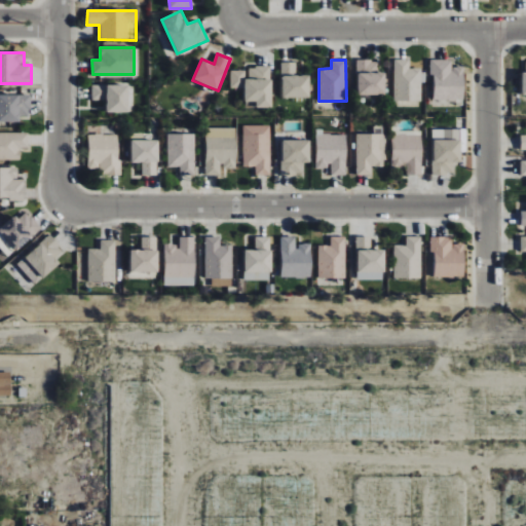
[(385,72),(377,72),(377,60),(358,60),(357,95),(384,95),(385,72)]
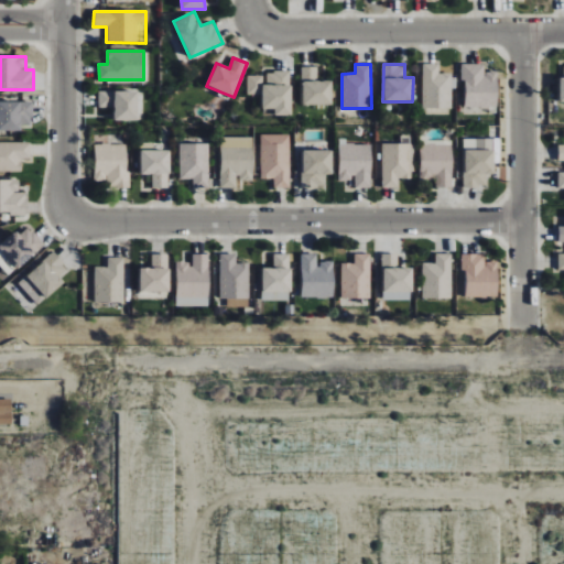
[(453,73),(438,73),(438,64),(423,64),(422,108),(452,108),(453,73)]
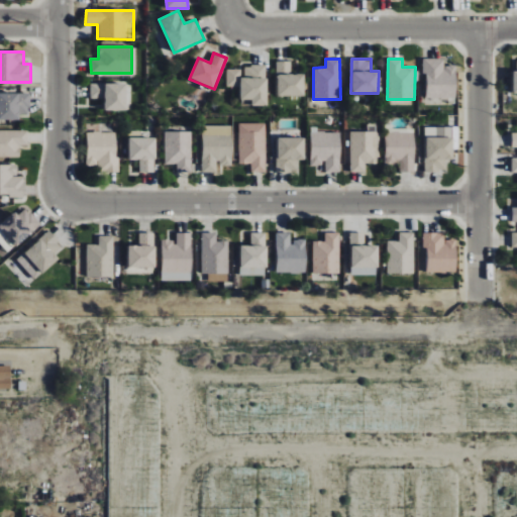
[(426,98),(456,99),(456,66),(443,65),(443,60),(423,59),(423,74),(427,74),(426,98)]
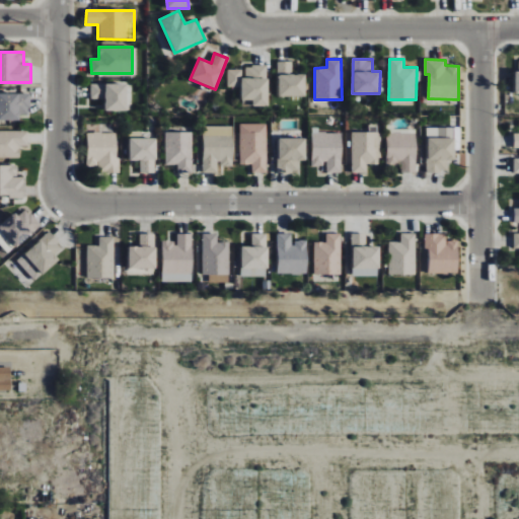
[(305,96),(305,74),(292,74),(292,62),(278,62),(278,96),(305,96)]
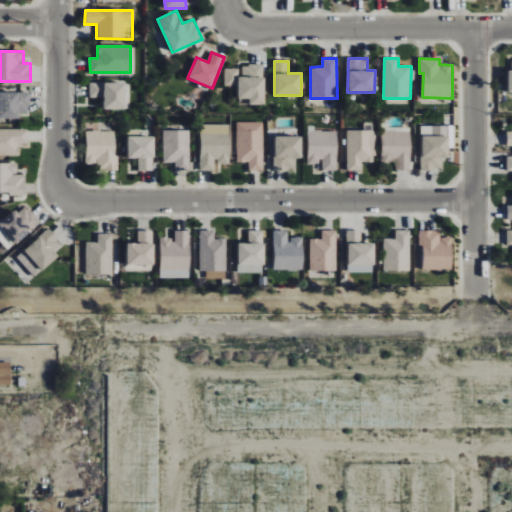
[(264,104),(263,65),(240,65),(240,68),(224,68),(225,86),(237,86),(238,99),(249,99),(249,105),(264,104)]
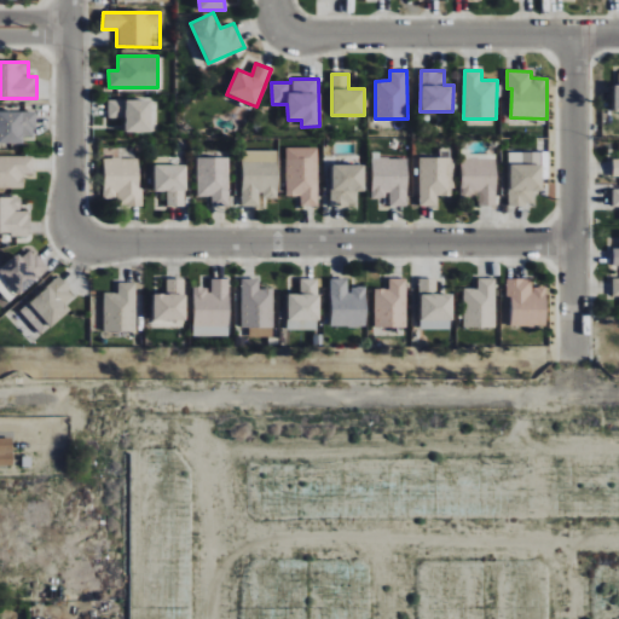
[(125,132),(151,132),(151,100),(109,99),(109,117),(125,119),(125,132)]
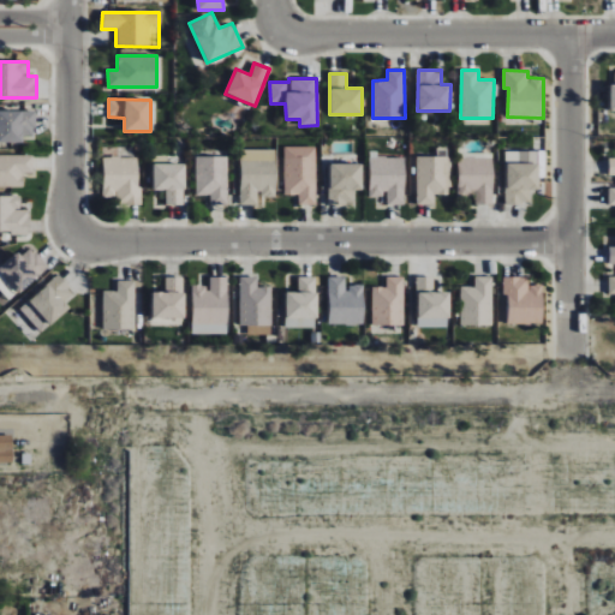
[(35,111),(0,111),(0,143),(23,143),(23,136),(36,136),(35,111)]
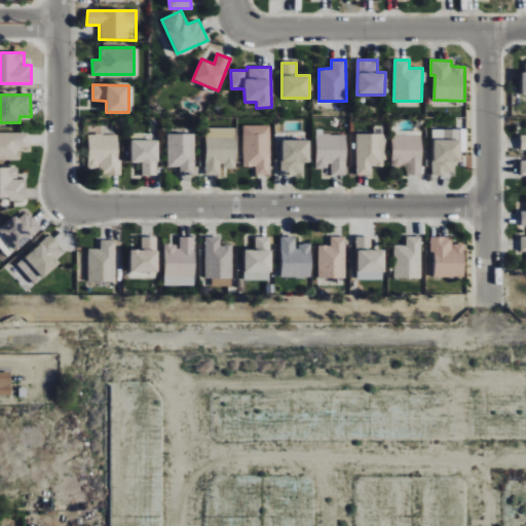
[(243,166),(255,166),(256,176),(271,175),(270,125),(242,125),(243,166)]
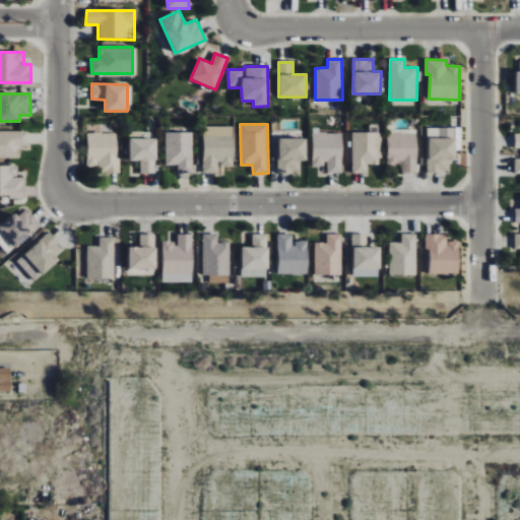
[(233,167),(234,127),(203,126),(202,173),(218,173),(218,167),(233,167)]
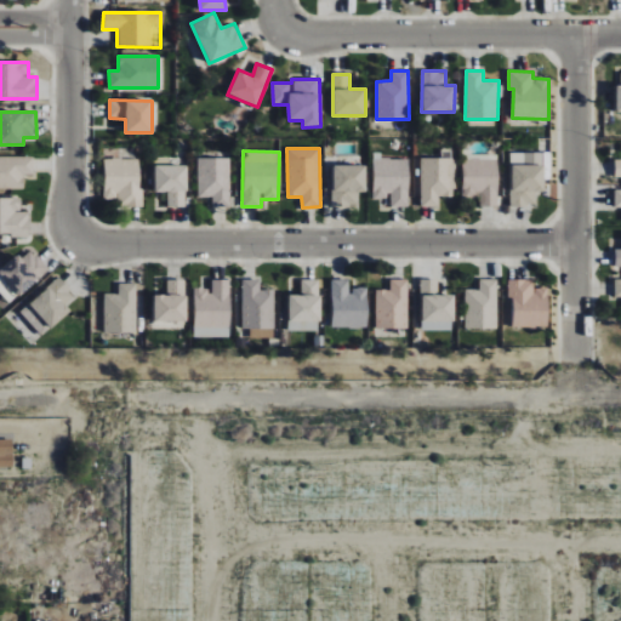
[(543,192),(542,152),(511,153),(512,206),(536,205),(535,192),(543,192)]
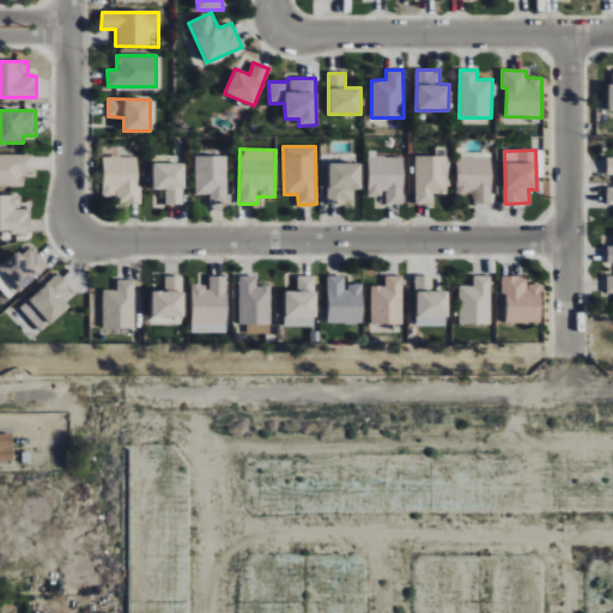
[(32,155),(0,155),(0,186),(25,186),(24,173),(34,173),(32,155)]
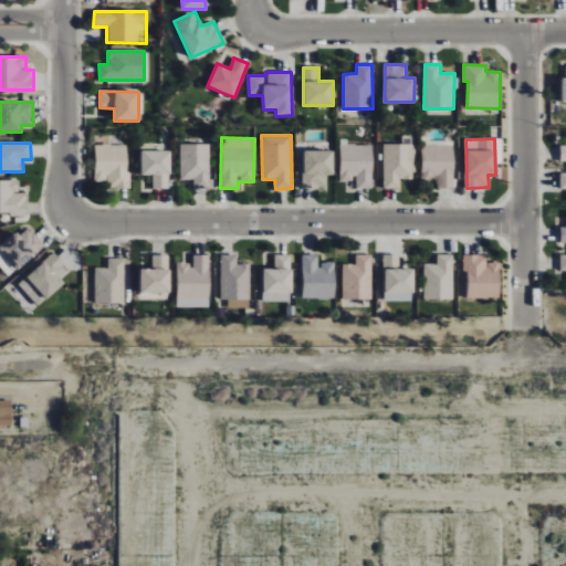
[(209,144),(180,145),(180,179),(194,179),(194,189),(210,188),(209,144)]
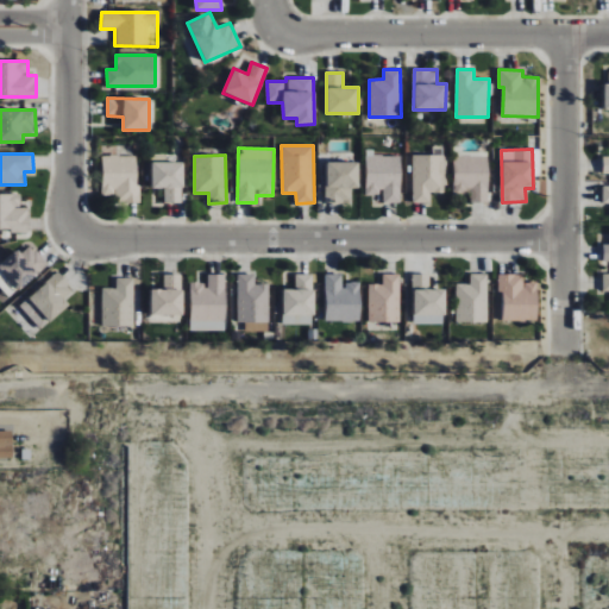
[(139,156),(104,156),(102,195),(119,195),(119,202),(138,203),(139,156)]
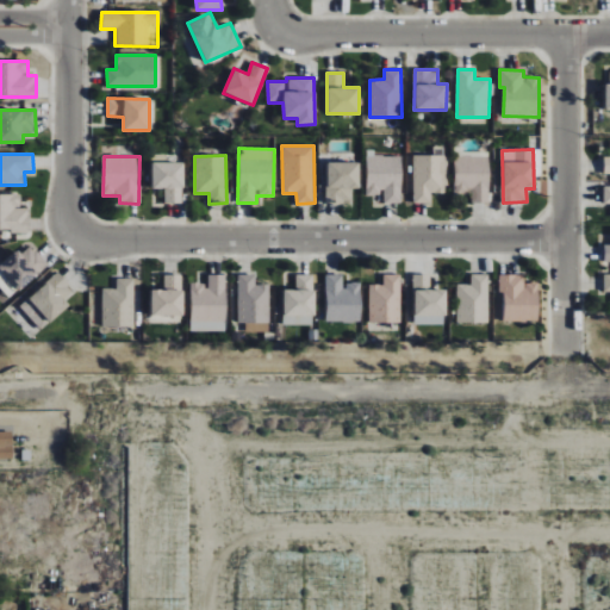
[(366,156),(366,195),(383,195),(383,204),(402,204),(403,156),(366,156)]
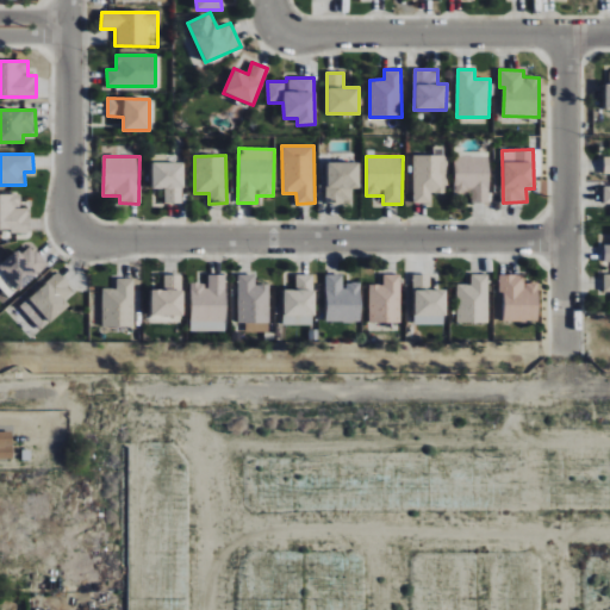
[(414,156),(414,204),(433,204),(433,194),(447,194),(447,156),(414,156)]
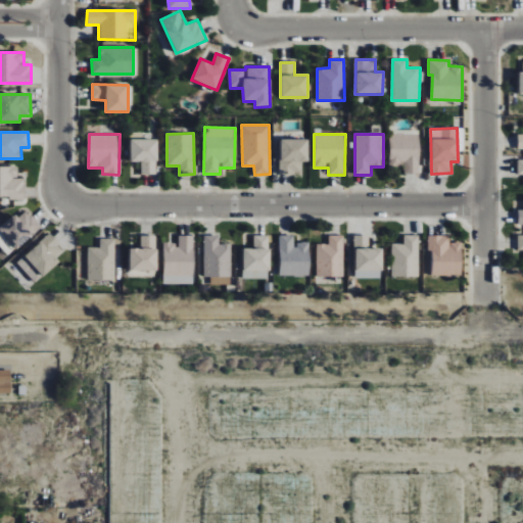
[(420,134),(389,134),(389,165),(402,167),(401,174),(419,174),(420,134)]
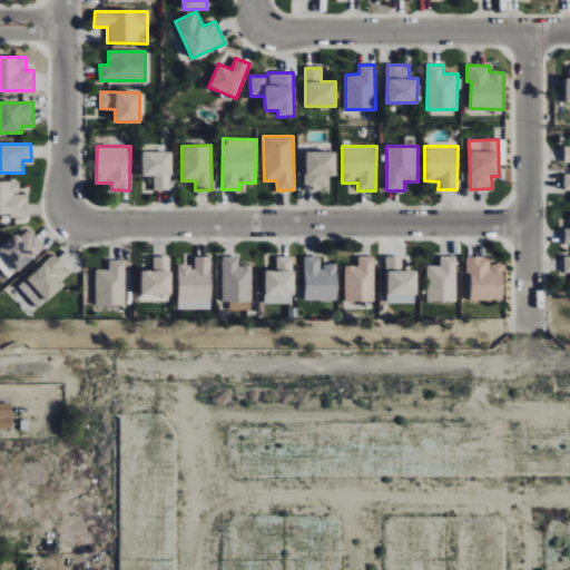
[(143,176),(155,176),(155,189),(172,189),(172,151),(141,153),(143,176)]
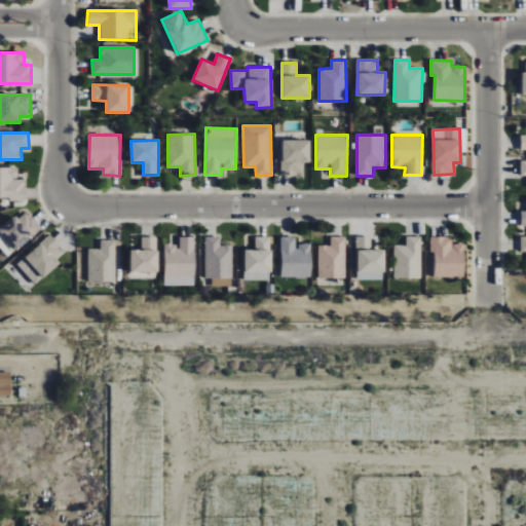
[(309,140),(282,141),(283,175),(303,175),(303,163),(309,162),(309,140)]
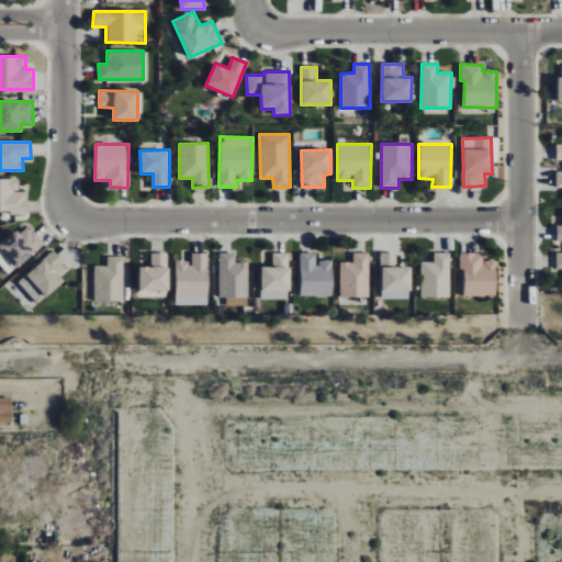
[(0,212),(26,212),(26,192),(19,192),(19,179),(0,179),(0,212)]
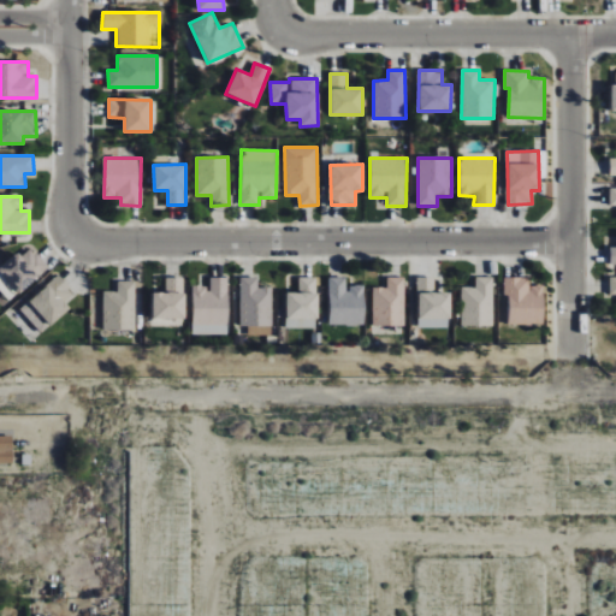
[(22,258),(17,253),(0,267),(0,273),(19,294),(48,266),(31,248),(22,258)]
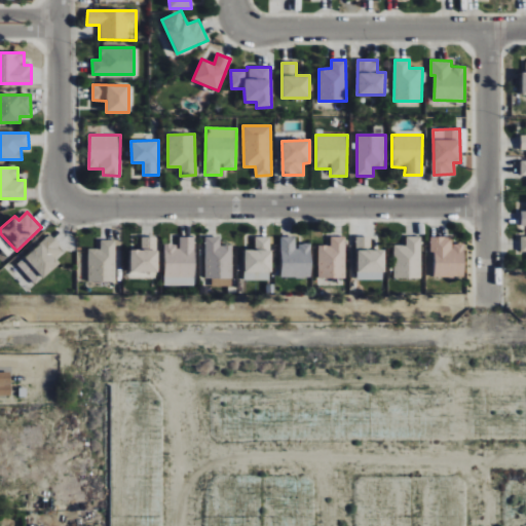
[(16,263),(35,285),(61,263),(57,259),(65,252),(50,234),(16,263)]
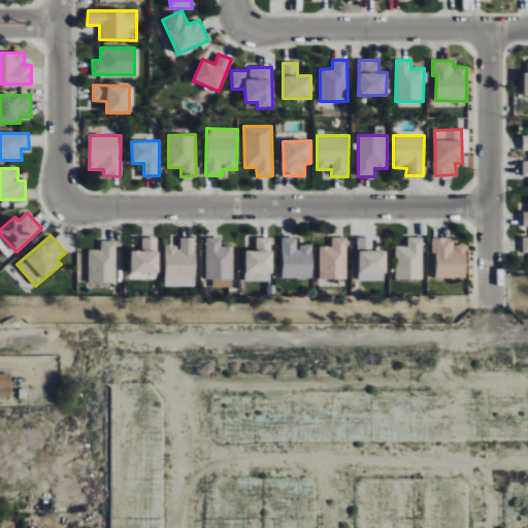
[(205,279),(212,279),(212,287),(232,288),(233,246),(221,246),(221,238),(205,237),(205,279)]
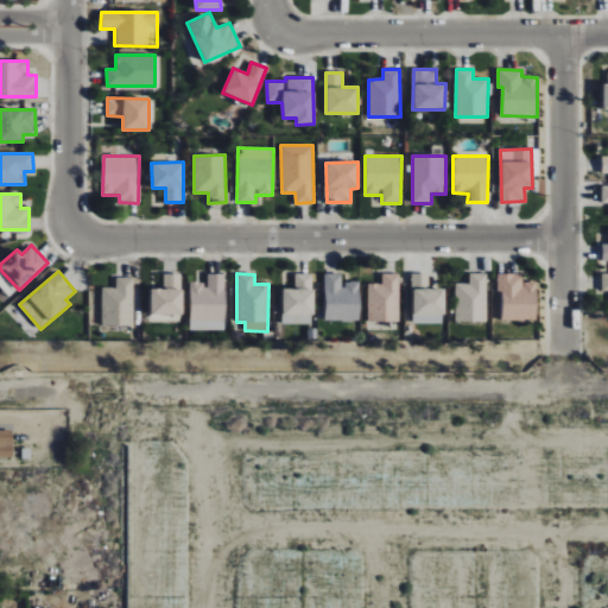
[(283,324),(312,324),(312,273),(295,274),(295,289),(282,289),(283,324)]
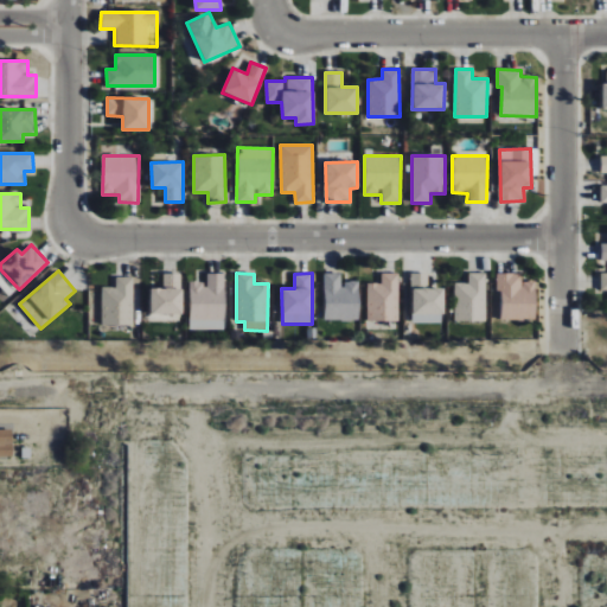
[(358,281),(342,281),(342,273),(324,274),(325,320),(359,320),(358,281)]
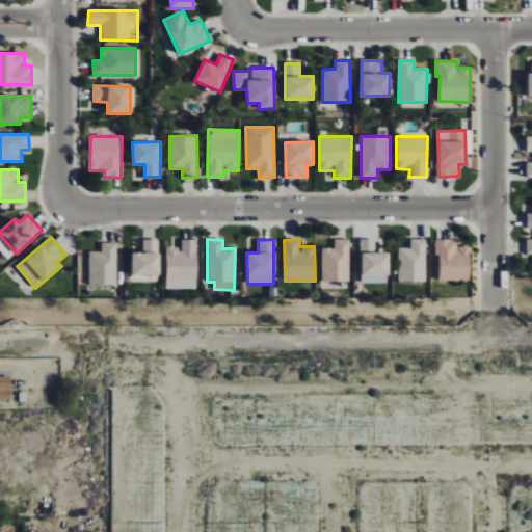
[(322,282),(349,282),(349,239),(334,240),(334,248),(322,248),(322,282)]
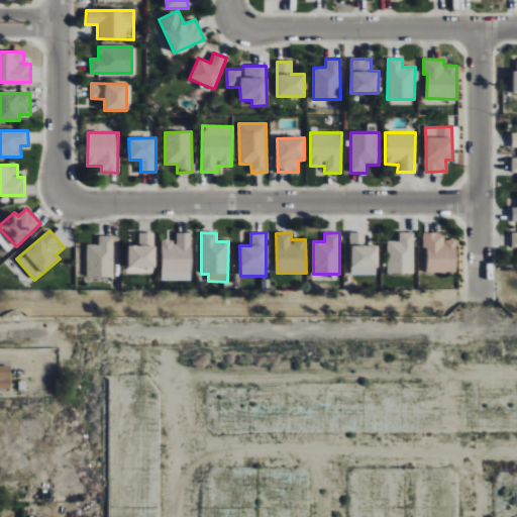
[(350,268),(378,268),(379,245),(365,244),(365,232),(350,232),(350,268)]
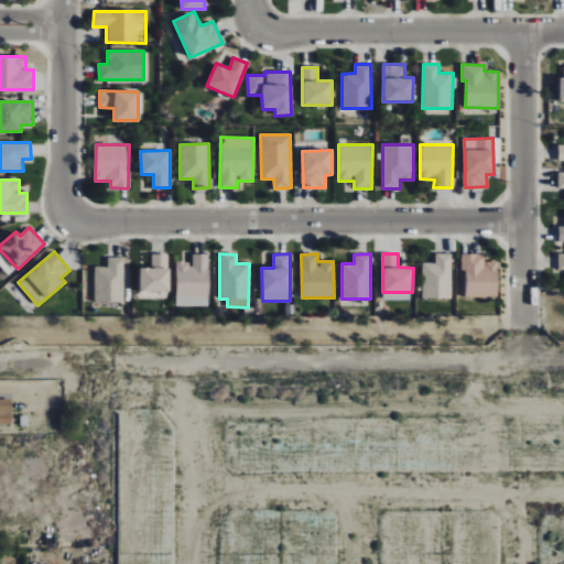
[(451,253),(435,255),(435,263),(422,263),(423,299),(452,297),(451,253)]
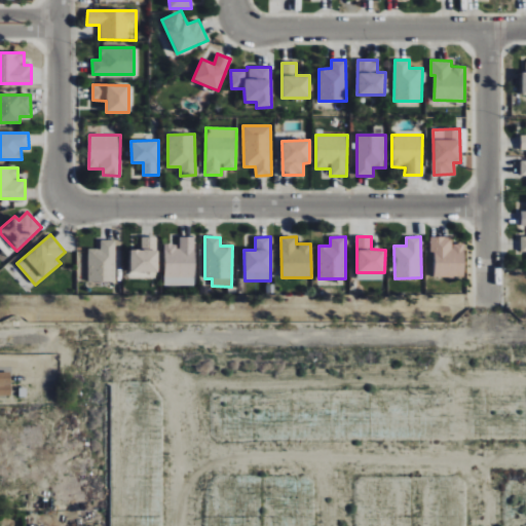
[(130,272),(158,272),(158,237),(141,237),(141,250),(130,251),(130,272)]
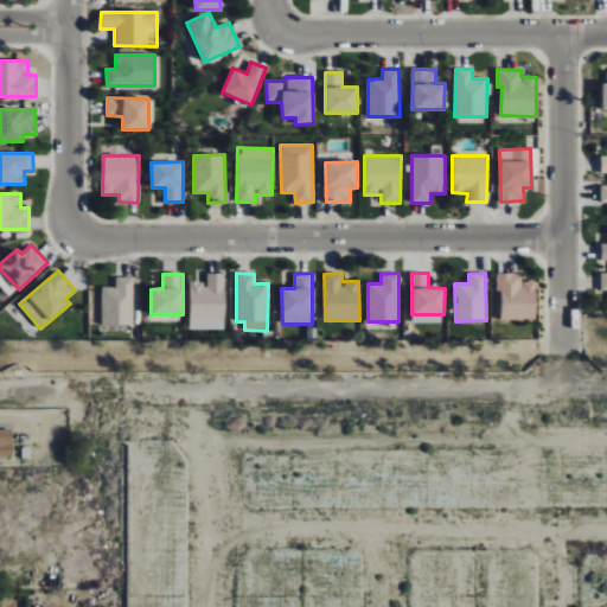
[(224,330),(224,274),(205,274),(205,281),(190,281),(190,330),(224,330)]
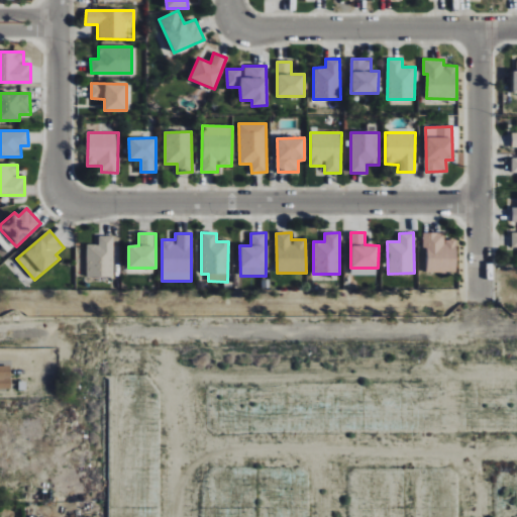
[(444,233),(423,233),(423,247),(427,247),(426,272),(455,273),(456,240),(444,239),(444,233)]
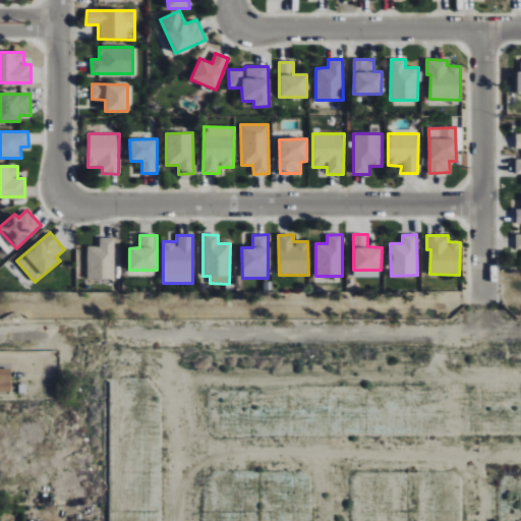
[(88,279),(115,279),(114,238),(99,238),(100,246),(88,246),(88,279)]
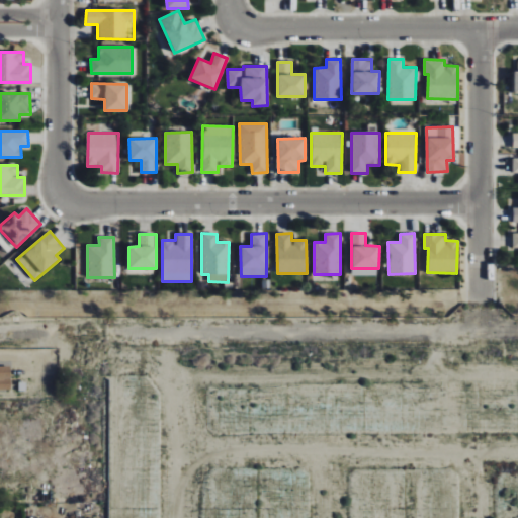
[(0,366),(0,390),(9,390),(8,366),(0,366)]
